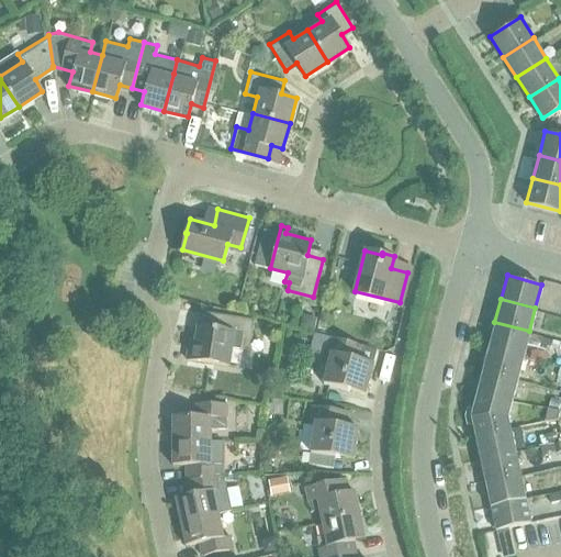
[(248,347),(249,343),(253,316),(214,310),(212,326),(197,324),(192,351),(187,349),(186,356),(228,363),(231,345),(248,347)]
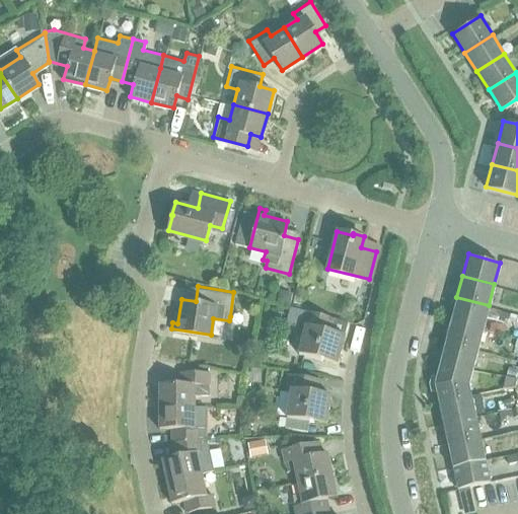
[(456,297),(451,318),(483,326),(489,305),(456,297)]
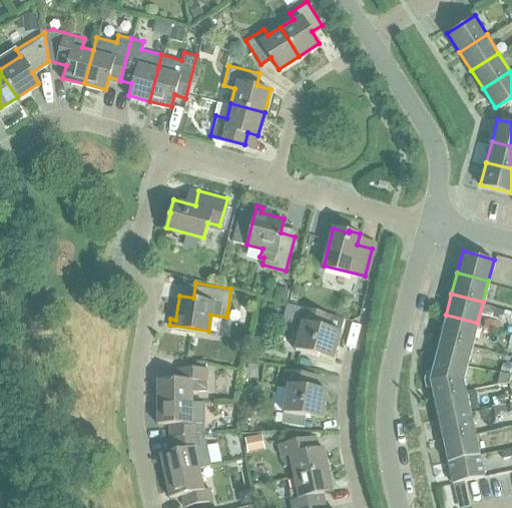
[(282,315),(297,319),(296,321),(301,323),(295,348),(333,357),(340,329),(326,326),(330,313),(286,301),(282,315)]
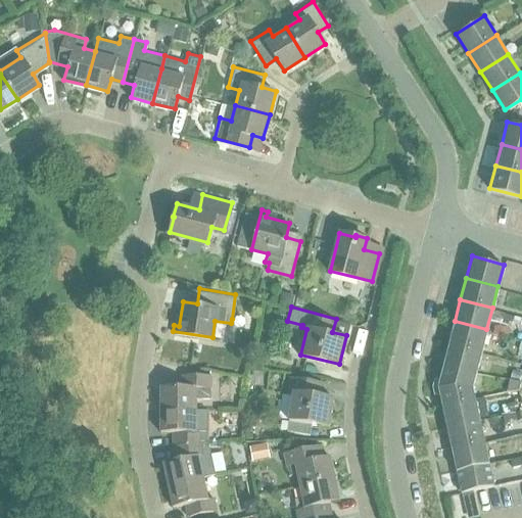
[(455,321),(448,342),(481,350),(486,329),(455,321)]
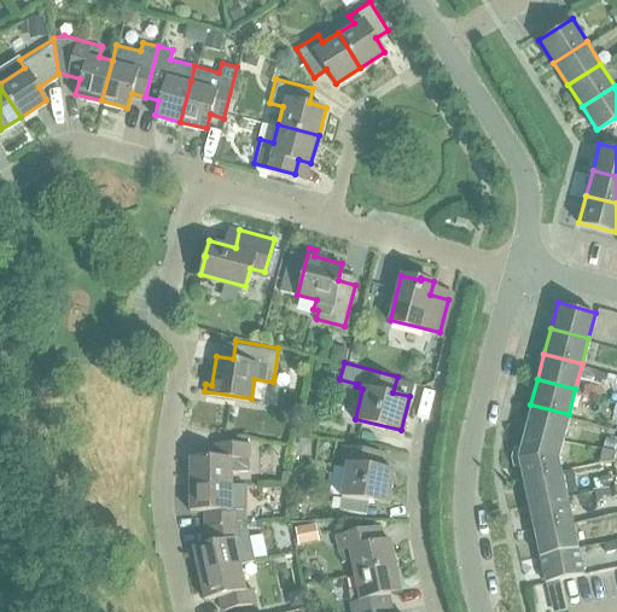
[(530,404),(524,430),(562,439),(569,414),(530,404)]
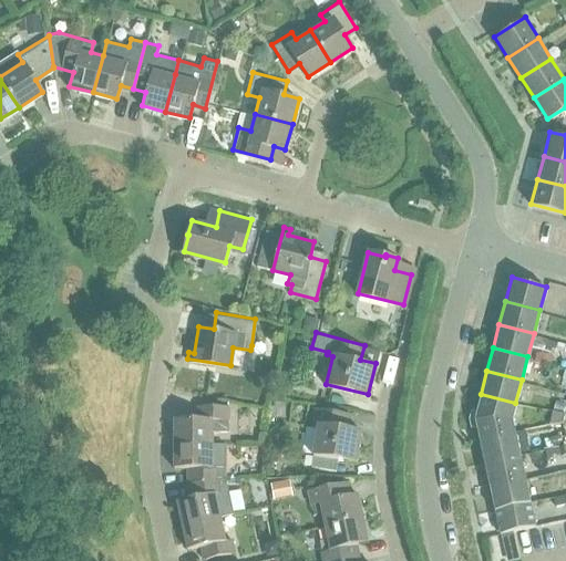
[(474,416),(479,436),(514,428),(512,417),(515,403),(481,394),(474,416)]
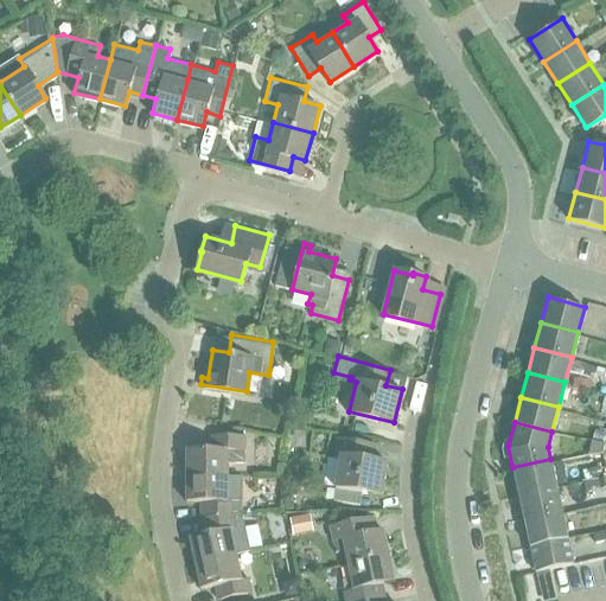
[(186,446),(185,472),(227,473),(227,460),(243,460),(244,433),(211,433),(211,446),(186,446)]
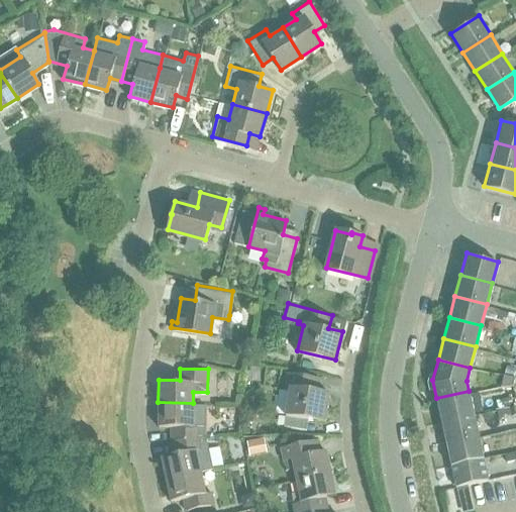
[(285,413),(324,419),(329,391),(314,389),(316,375),(286,371),(284,387),(289,388),(285,413)]
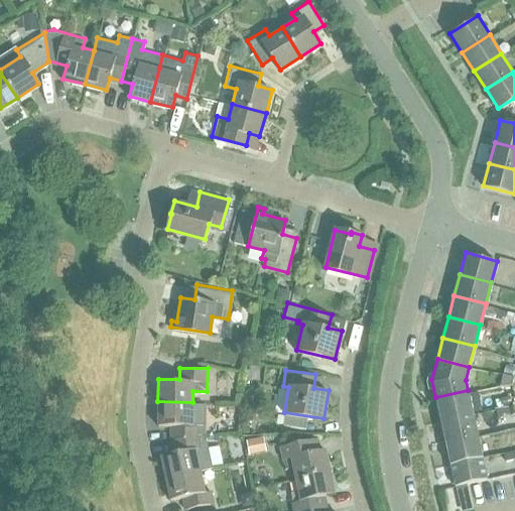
[(511,382),(513,374),(502,372),(499,384),(511,382)]
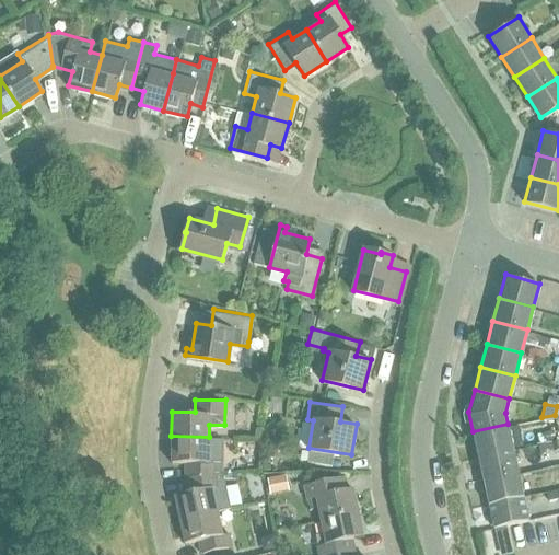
[(473,431),(478,455),(512,448),(508,424),(473,431)]
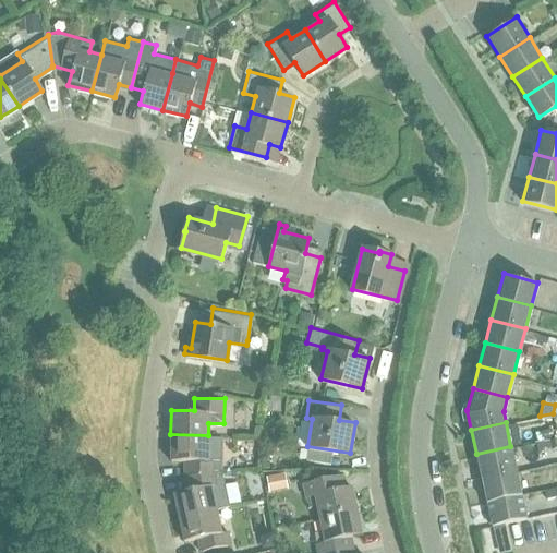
[(184,459),(184,475),(221,470),(221,469),(221,434),(208,435),(170,434),(170,459),(184,459)]
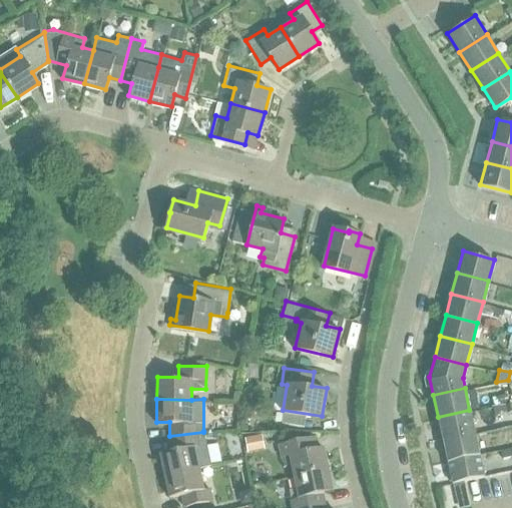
[(438,417),(442,438),(474,431),(469,410),(438,417)]
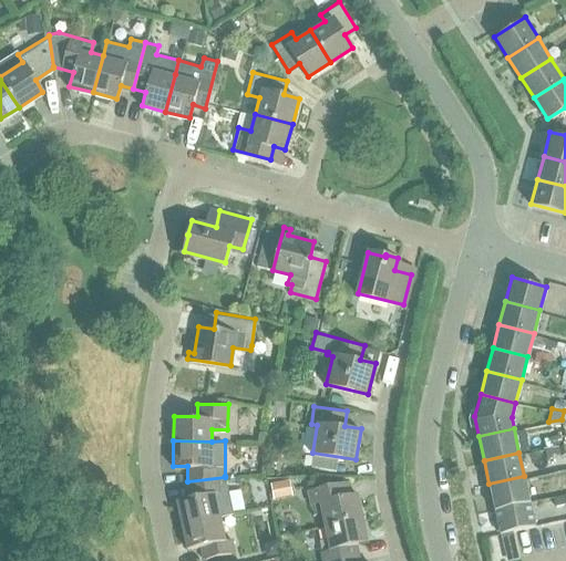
[(277,494),(298,488),(294,473),(274,477),(277,494)]
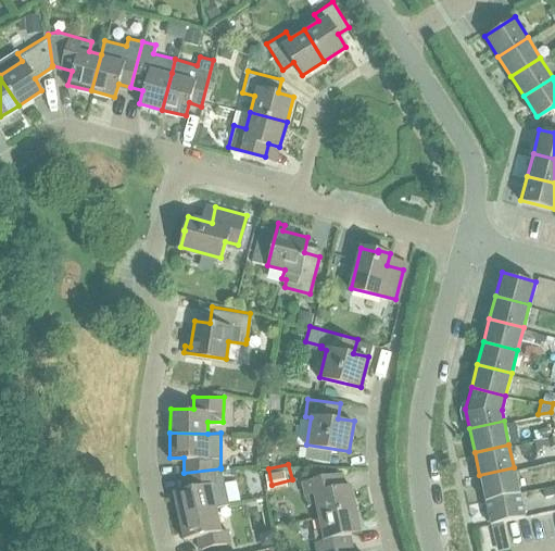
[(479,475),(484,498),(519,490),(514,467),(479,475)]
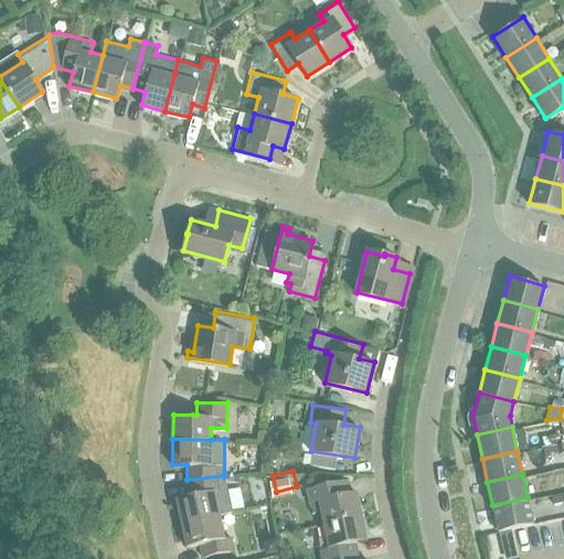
[(176,497),(181,520),(219,513),(231,509),(224,475),(187,480),(189,494),(176,497)]
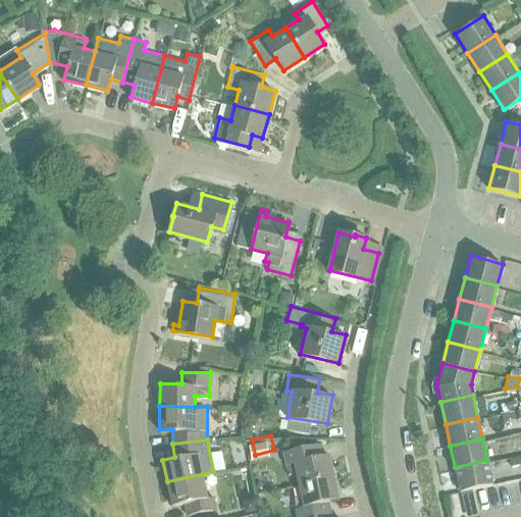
[(296,470),(299,482),(333,474),(328,453),(314,456),(311,444),(283,450),(288,472),(296,470)]
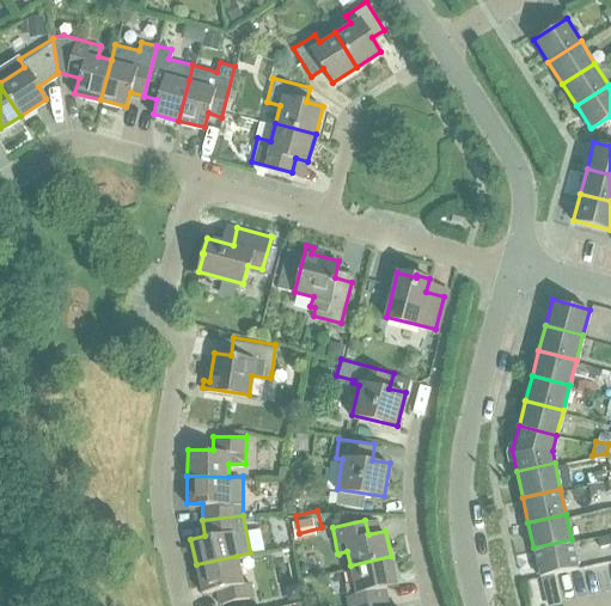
[(572,539),(533,548),(539,574),(553,570),(576,565),(572,539)]
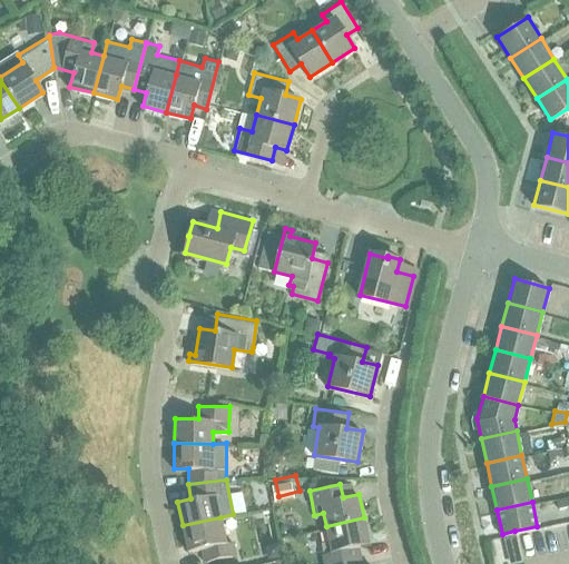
[(568,515),(545,524),(552,545),(568,538),(568,515)]
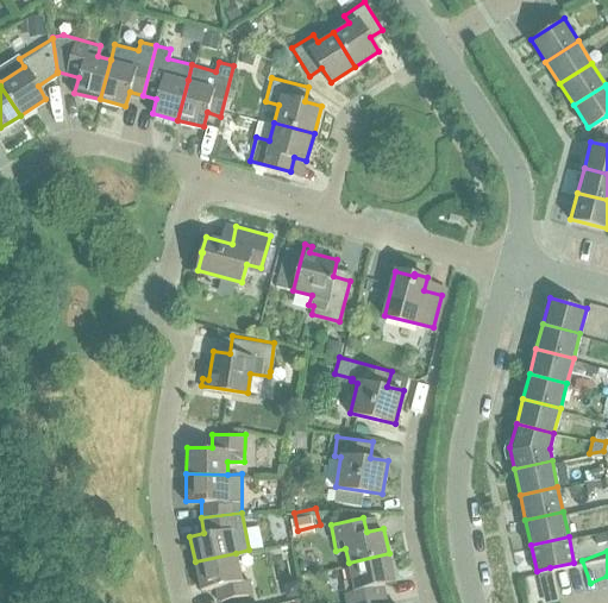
[(236,553),(195,561),(201,588),(215,584),(218,598),(251,591),(248,577),(240,578),(236,553)]
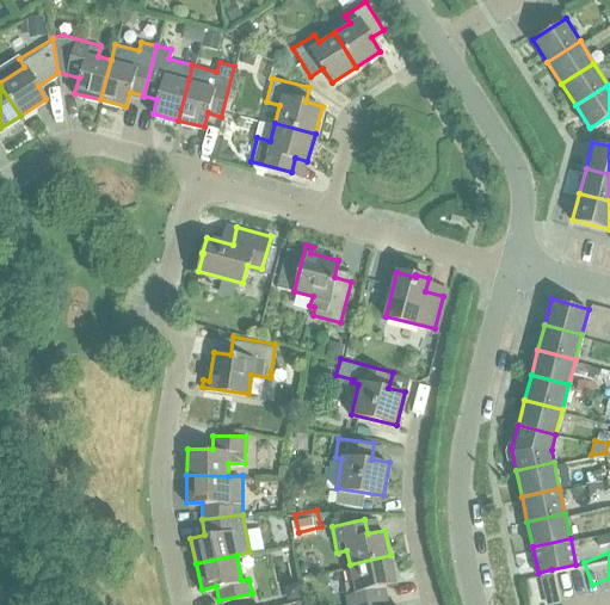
[(343,580),(347,604),(351,604),(386,598),(383,584),(395,581),(390,555),(350,565),(352,578),(343,580)]
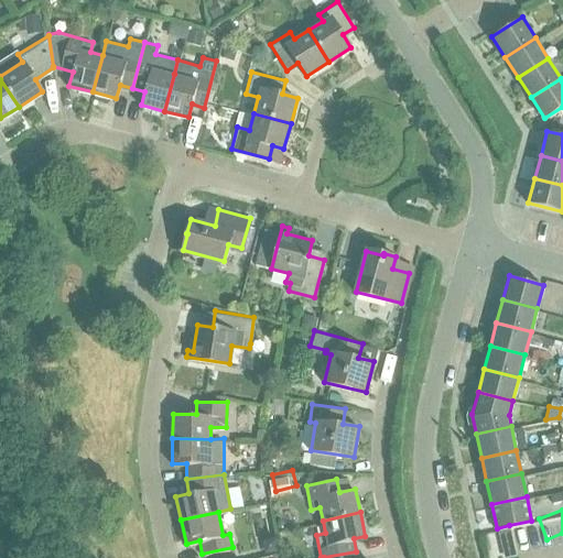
[(509,525),(497,528),(496,528),(499,545),(513,542),(509,525)]
